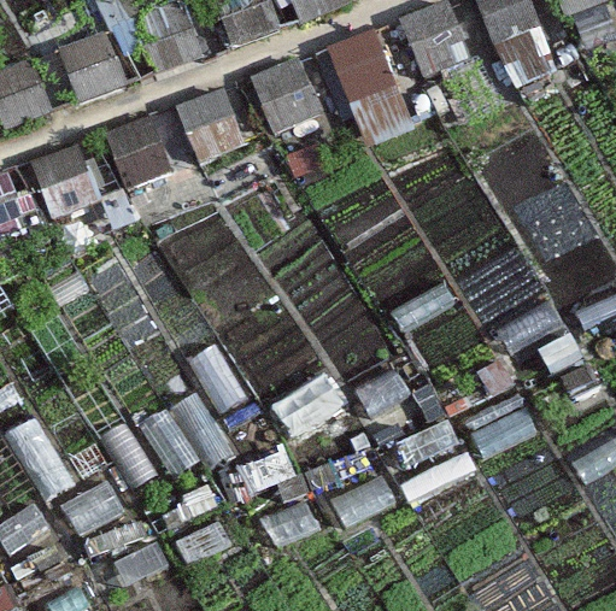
[(177,0),(133,18),(156,72),(205,52),(185,0),(177,0)]
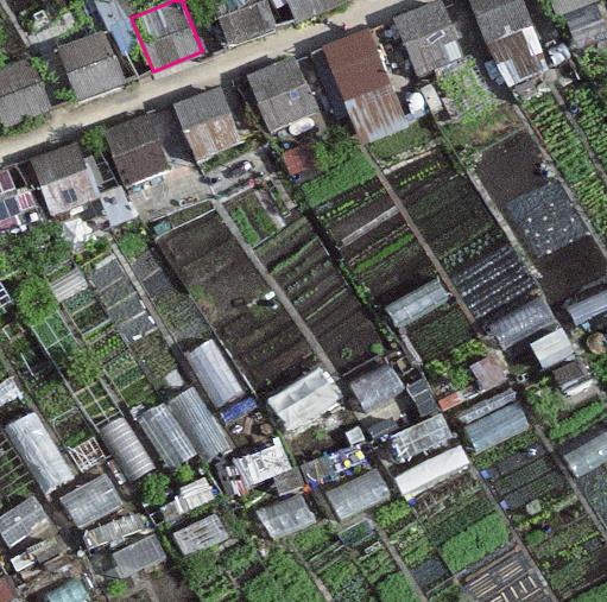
[(207,0),(226,45),(276,25),(265,0),(207,0)]
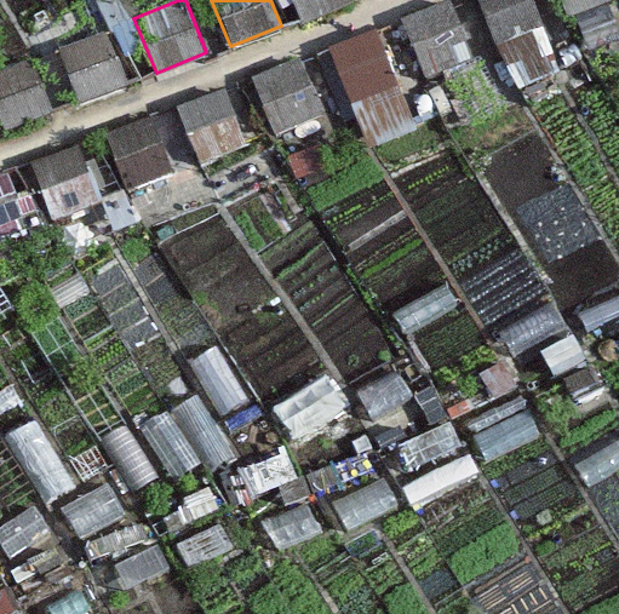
[(290,0),(298,21),(349,0),(290,0)]
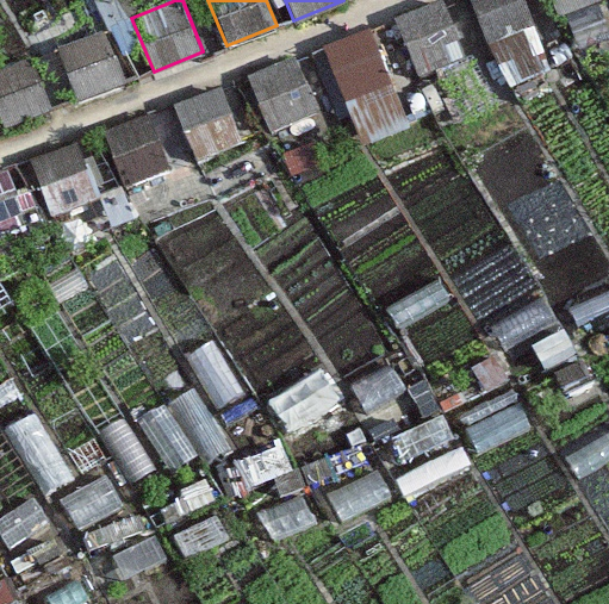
[(443,0),(393,20),(415,73),(465,53),(443,0)]
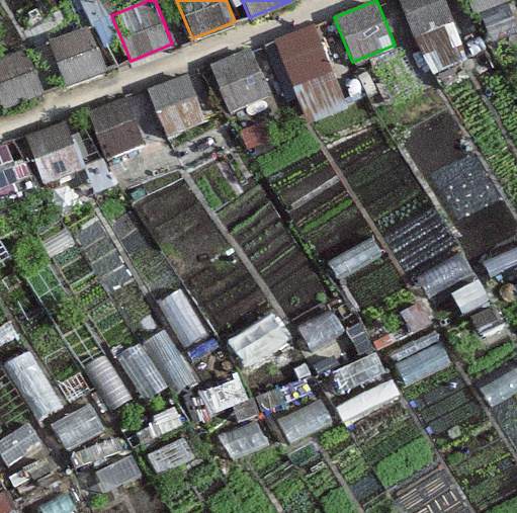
[(397,0),(412,36),(454,19),(445,0),(397,0)]
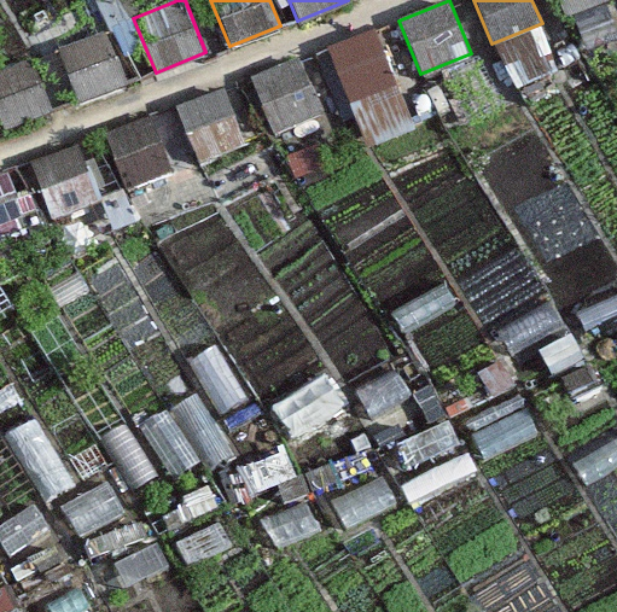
[(554,0),(564,22),(615,0),(554,0)]
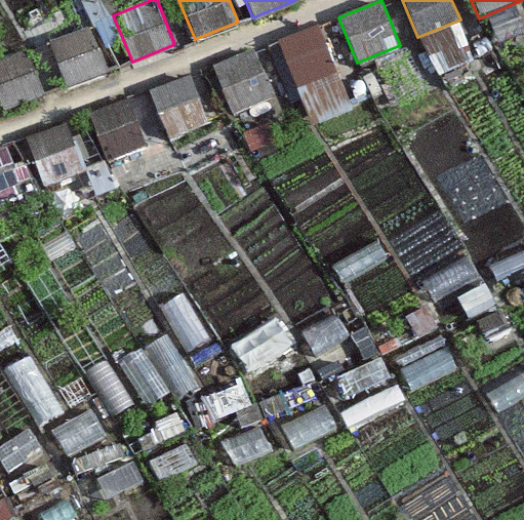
[(88,25),(45,42),(64,88),(107,71),(88,25)]
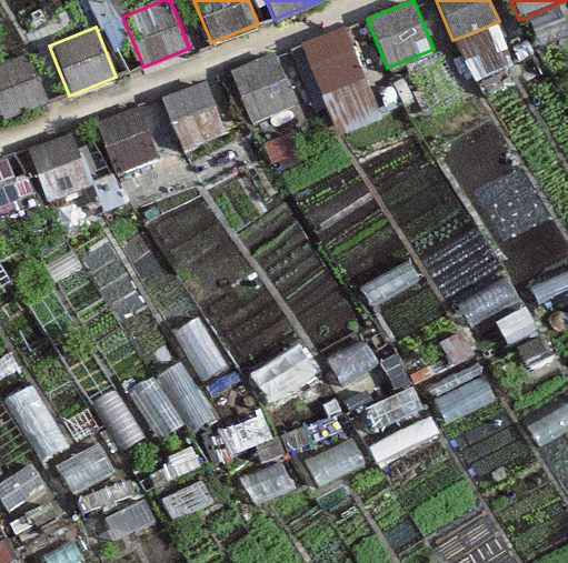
[(345,27),(298,46),(318,94),(365,76),(345,27)]
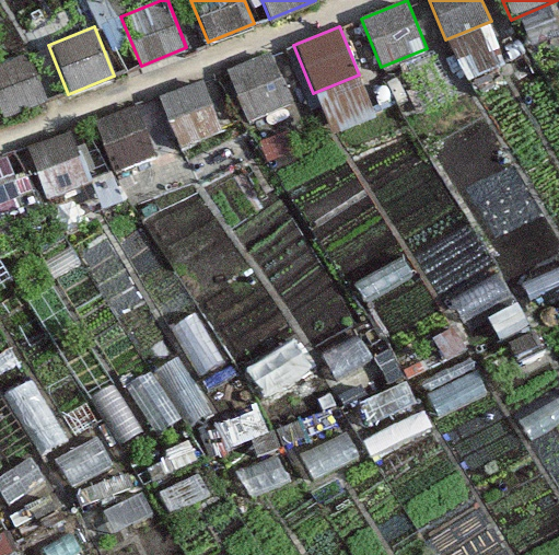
[(30,50),(0,62),(0,110),(3,117),(49,99),(30,50)]
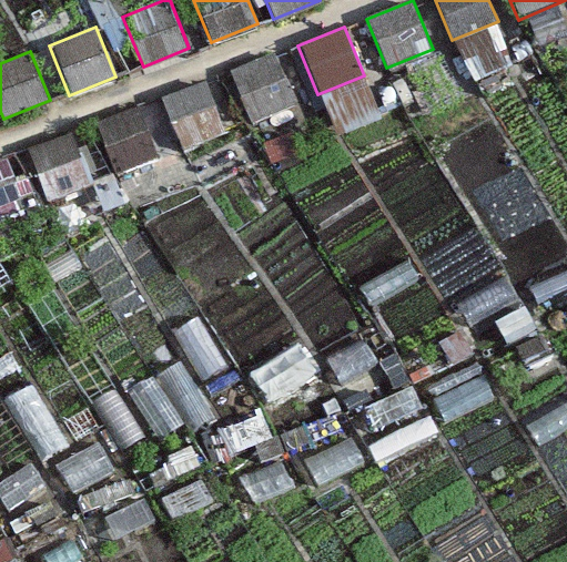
[(273,55),(226,74),(246,123),(293,104),(273,55)]
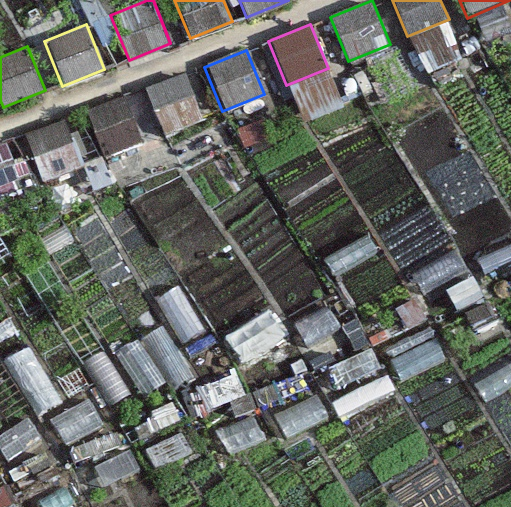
[(186,72),(144,89),(162,133),(204,116),(186,72)]
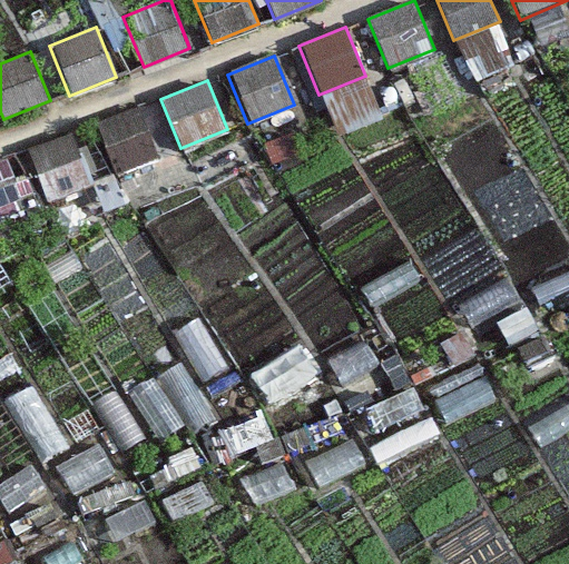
[(138,107),(91,126),(111,175),(158,156),(138,107)]
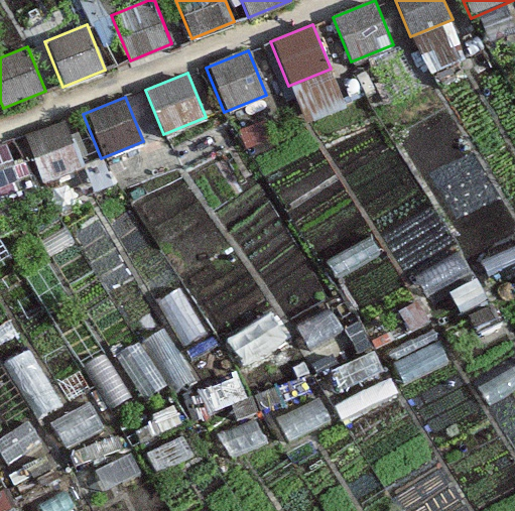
[(66,118),(23,135),(42,180),(84,162),(66,118)]
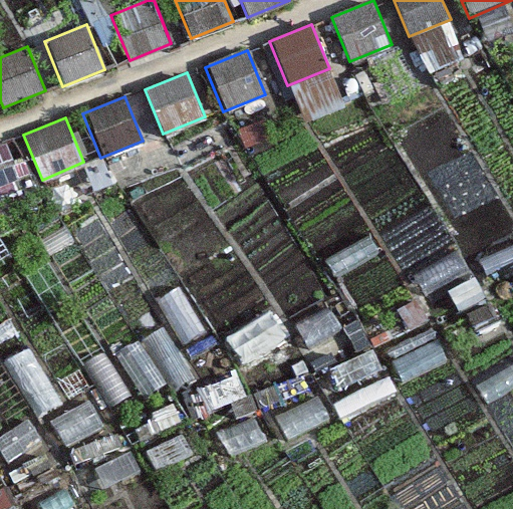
[(6,144),(0,146),(0,198),(24,188),(6,144)]
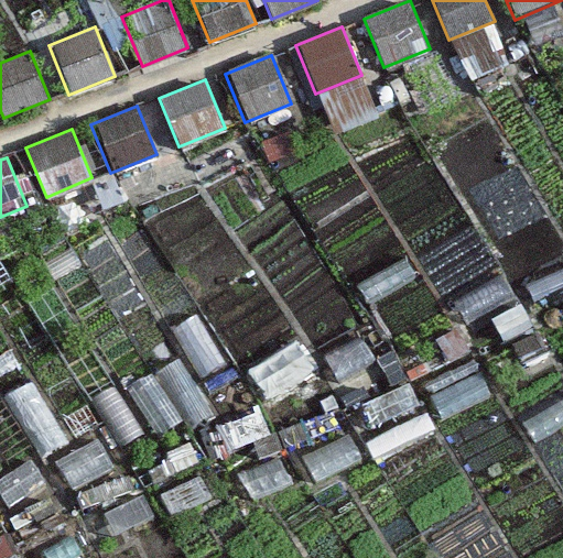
[(402,253),(359,277),(372,302),(415,279),(402,253)]
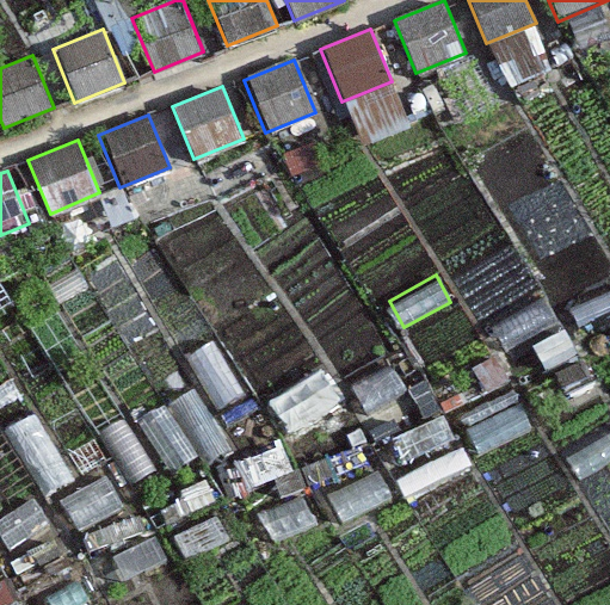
[(540,294),(493,320),(507,346),(554,321),(540,294)]
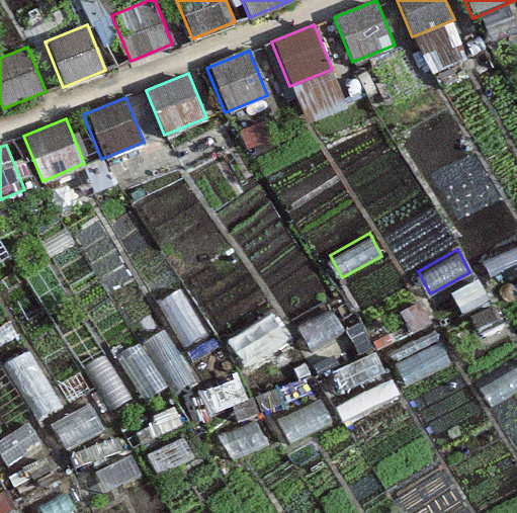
[(335,306),(295,328),(308,350),(348,328),(335,306)]
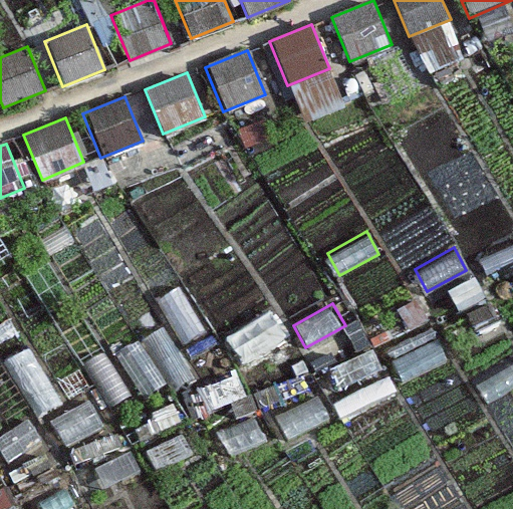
[(269,315),(229,337),(242,359),(281,337),(269,315)]
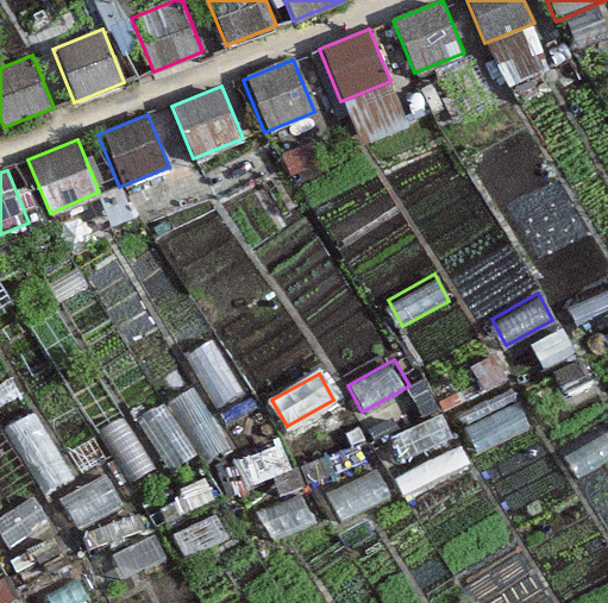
[(231,445),(195,385),(169,401),(205,462),(231,445)]
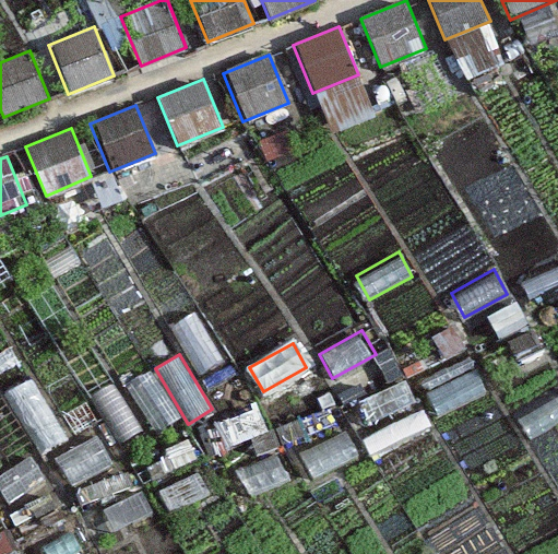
[(469,368),(426,392),(439,416),(482,392),(469,368)]
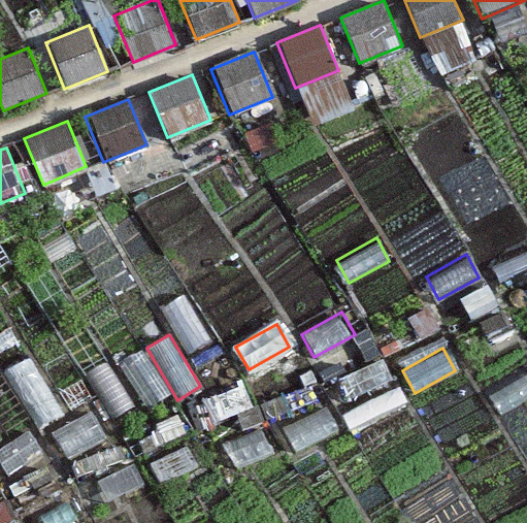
[(167,392),(143,353),(121,366),(144,405),(167,392)]
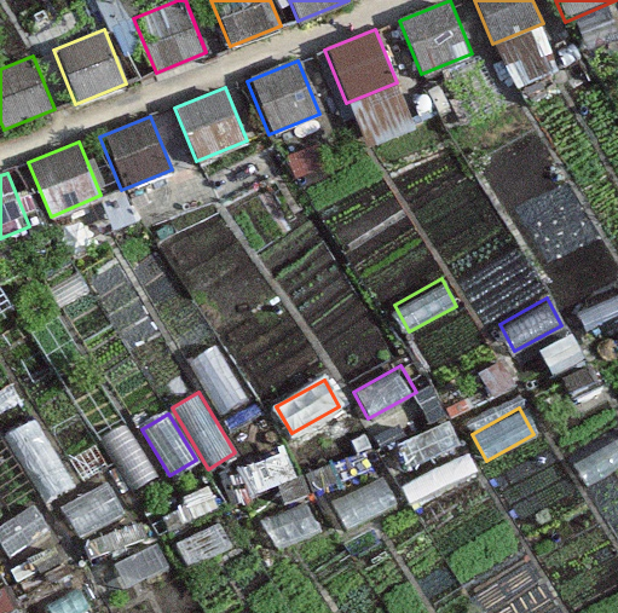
[(442,418),(394,445),(409,472),(456,445),(442,418)]
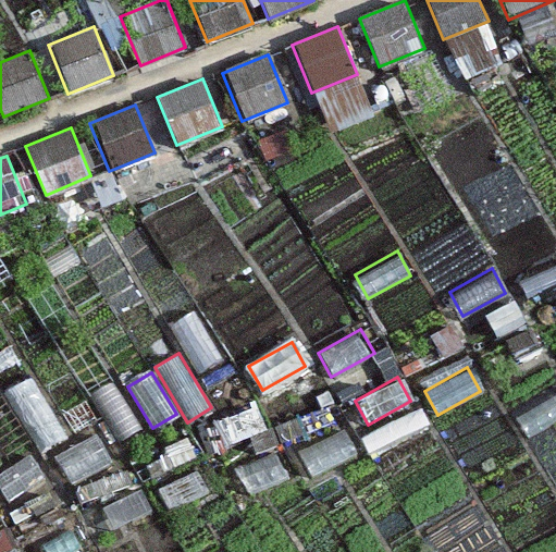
[(141,426),(116,383),(93,397),(118,440),(141,426)]
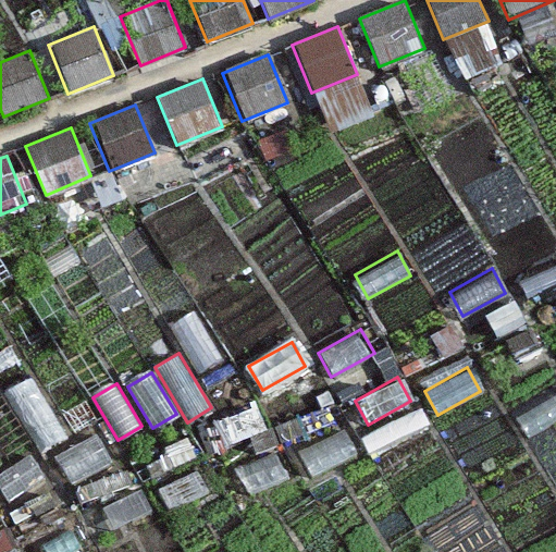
[(555,391),(519,412),(532,436),(555,422),(555,391)]
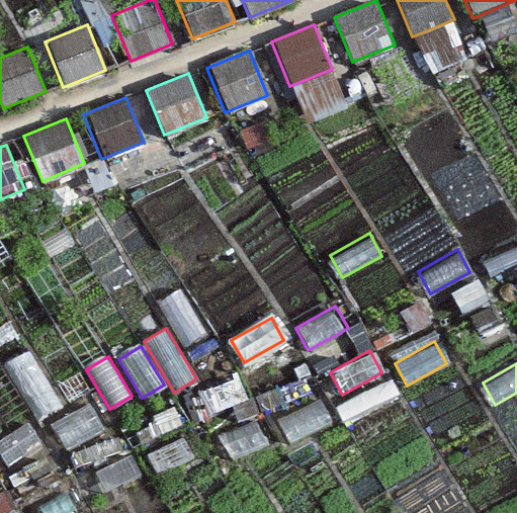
[(318,399),(278,421),(290,443),(330,421),(318,399)]
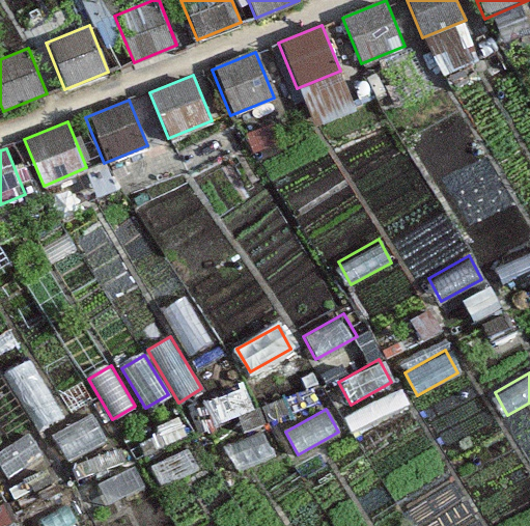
[(92,414),(52,437),(64,460),(105,437),(92,414)]
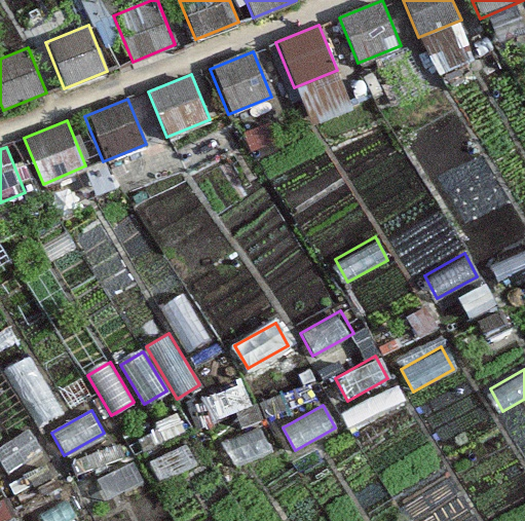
[(262,421),(220,441),(231,464),(272,446),(262,421)]
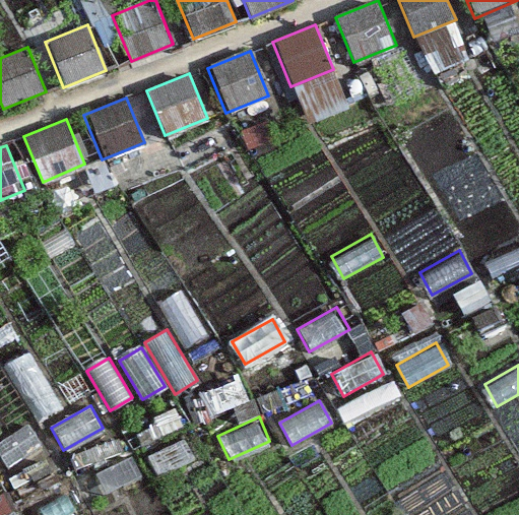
[(29,425),(0,443),(0,463),(5,471),(44,446),(29,425)]
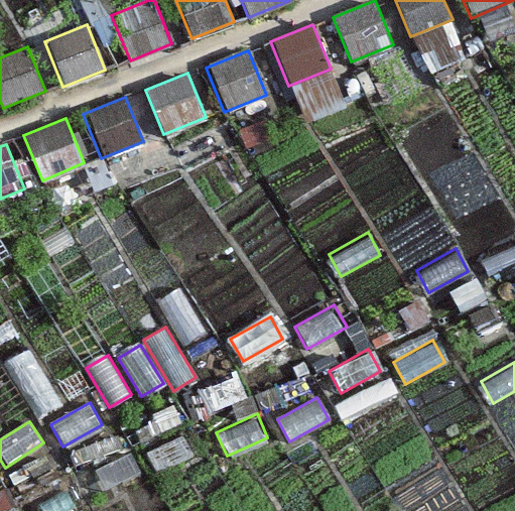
[(184,434),(143,454),(154,477),(196,458),(184,434)]
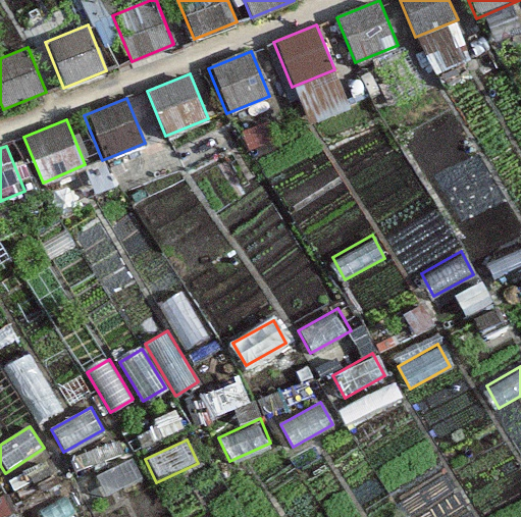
[(133,458),(96,475),(105,497),(143,479),(133,458)]
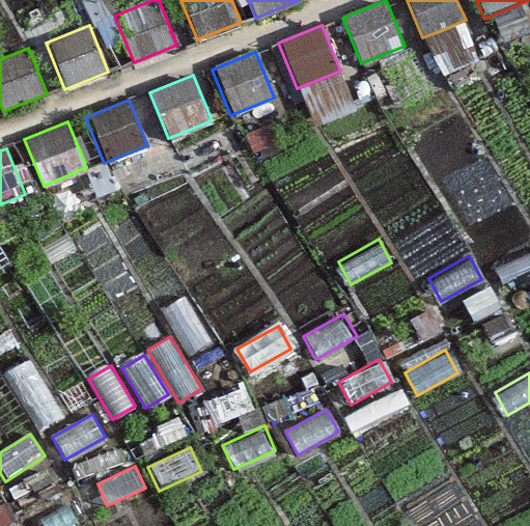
[(76,494),(36,519),(40,525),(74,525),(90,516),(76,494)]
